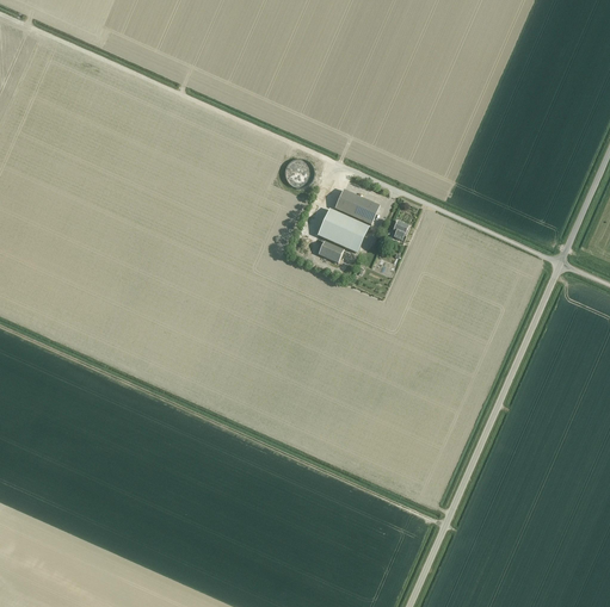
[(284,177),(287,180),(289,184),(294,186),(297,187),(302,187),(307,186),(310,184),(313,180),(315,177),(315,172),(315,167),(313,163),(310,160),(307,158),(302,156),(297,156),(294,158),(289,160),(287,163),(284,167),(284,172),(284,177)]
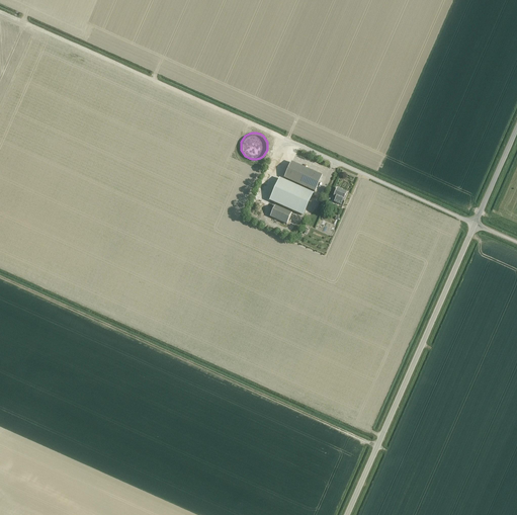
[(321,173),(290,160),(283,176),(314,189),(321,173)]
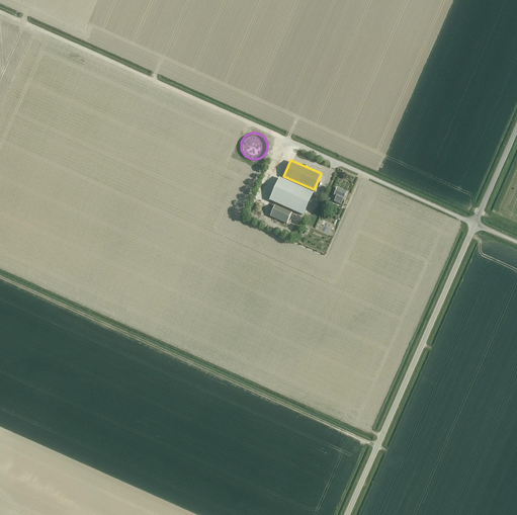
[(278,176),(268,198),(300,212),(311,190),(278,176)]
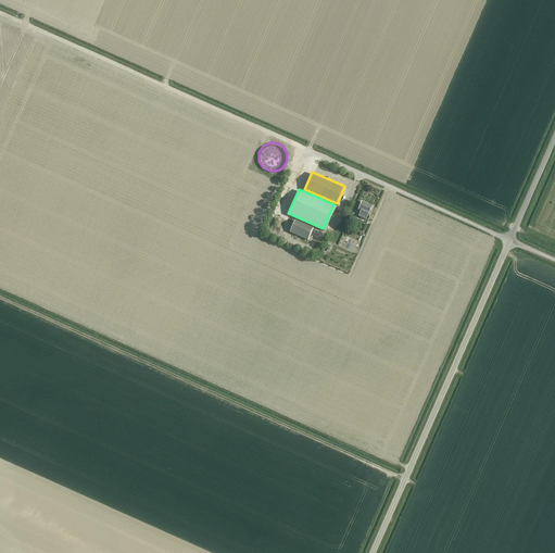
[(365,217),(366,213),(367,213),(370,204),(361,200),(357,209),(360,210),(357,214),(362,216),(365,217)]
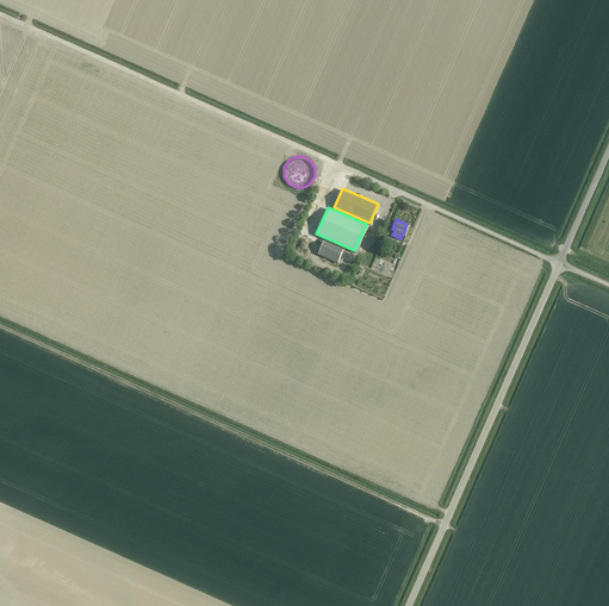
[(336,261),(342,248),(323,239),(317,252),(336,261)]
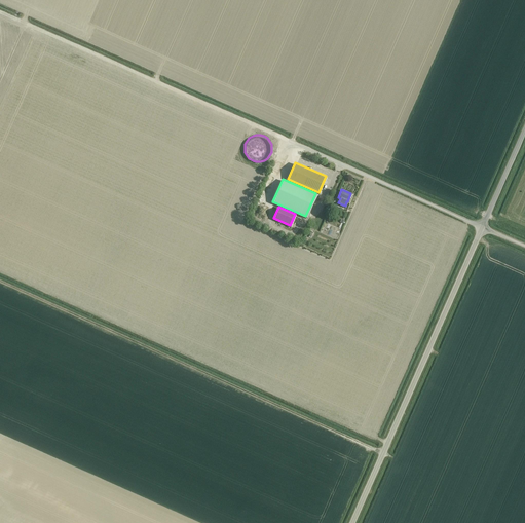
All buildings are outlined.
